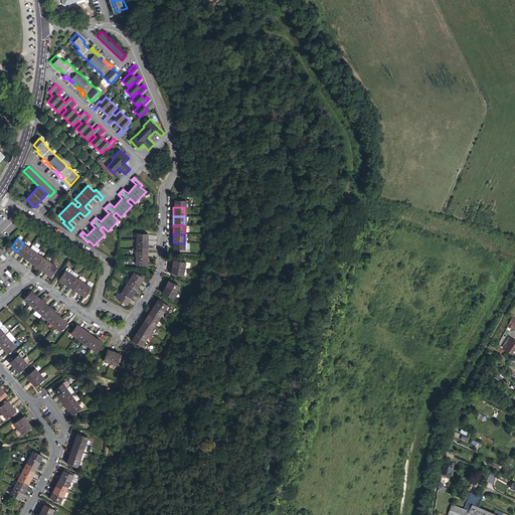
[(137,249),(148,250),(148,241),(137,241),(137,249)]
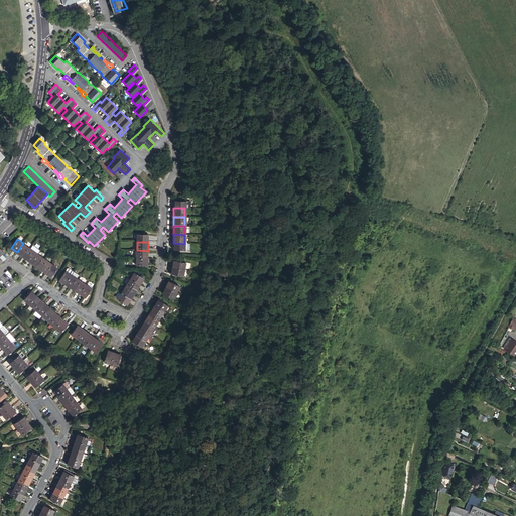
[(23,243),(17,252),(24,257),(30,248),(23,243)]
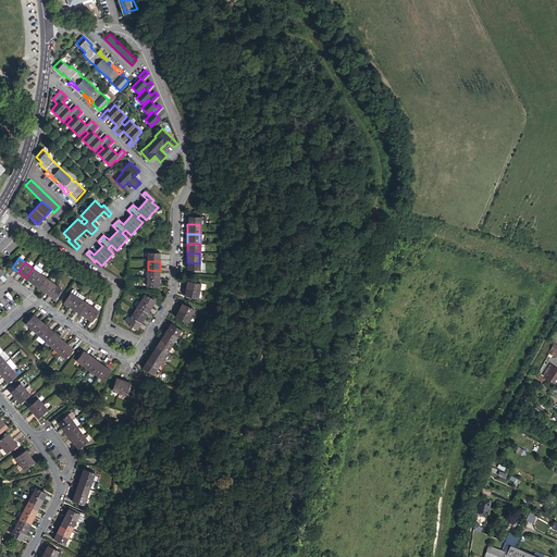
[(26,277),(34,283),(40,273),(33,268),(26,277)]
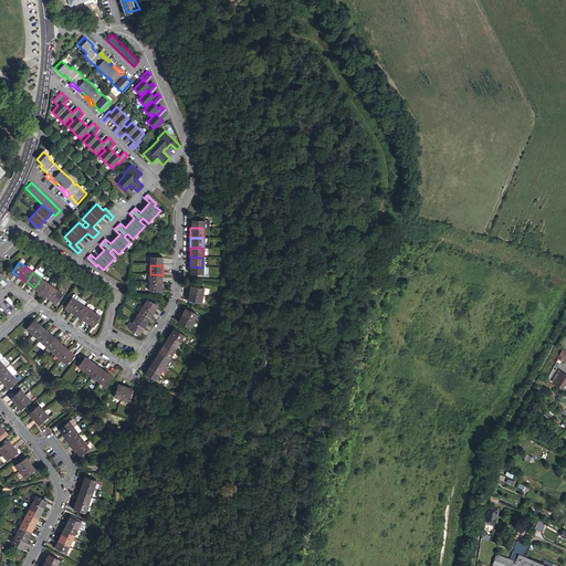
[(150,274),(149,284),(163,284),(163,275),(150,274)]
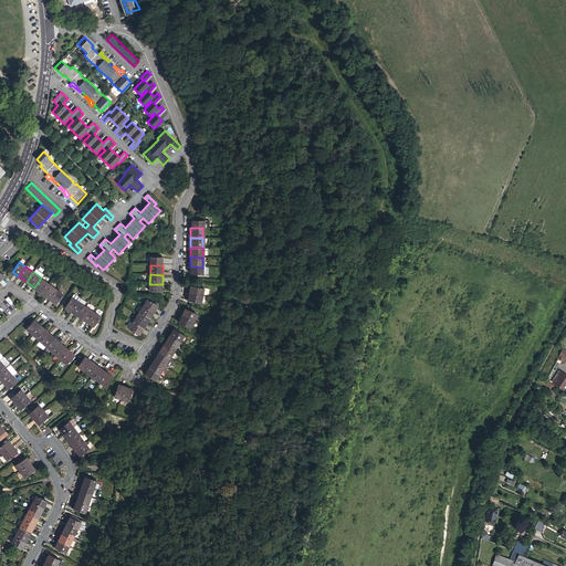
[(41,278),(34,287),(42,293),(50,283),(41,278)]
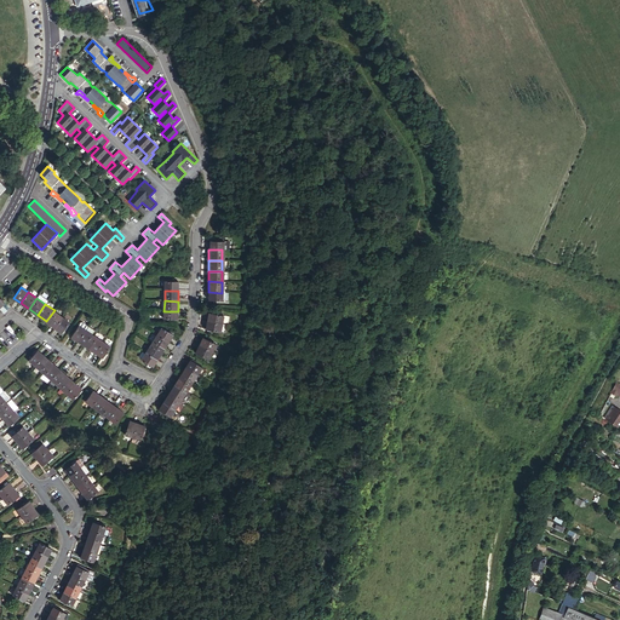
[(55,327),(63,316),(55,310),(46,321),(55,327)]
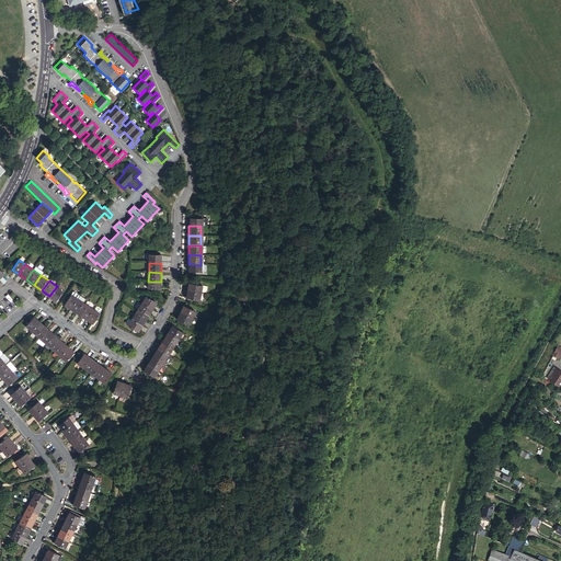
[(189,284),(187,290),(199,293),(201,286),(189,284)]
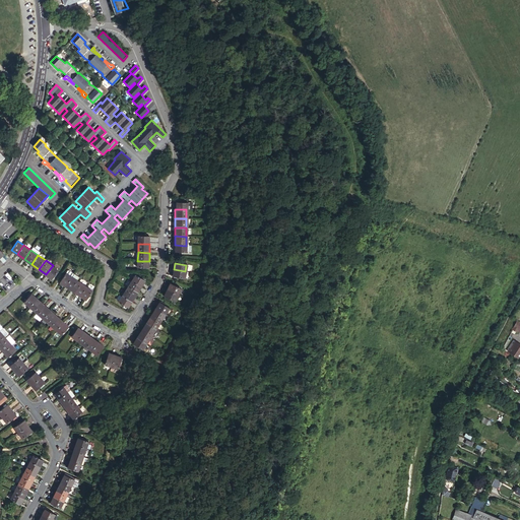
[(59,269),(53,265),(46,274),(52,278),(59,269)]
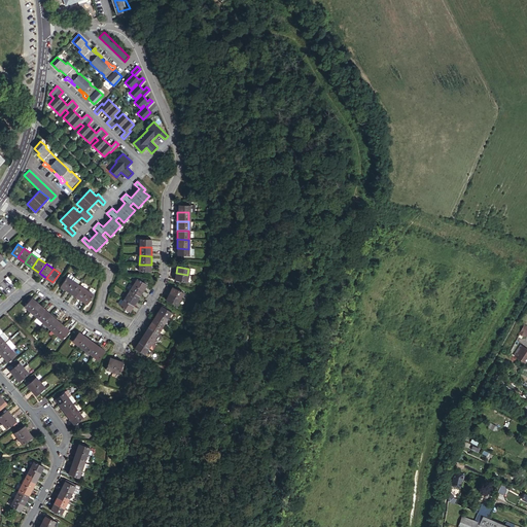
[(187,275),(176,273),(175,279),(186,282),(187,275)]
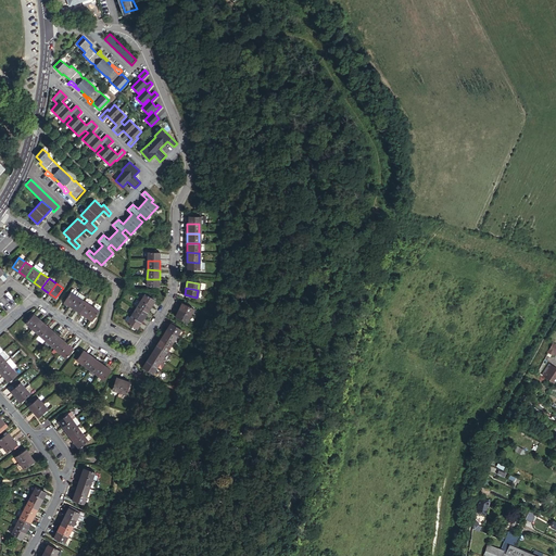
[(64,301),(71,304),(77,294),(72,291),(71,290),(64,301)]
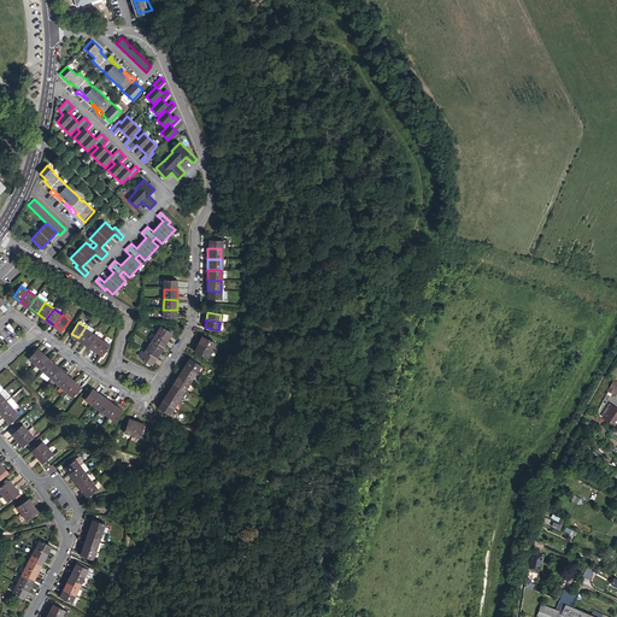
[(87,328),(86,327),(78,338),(87,344),(94,333),(93,331),(87,328)]
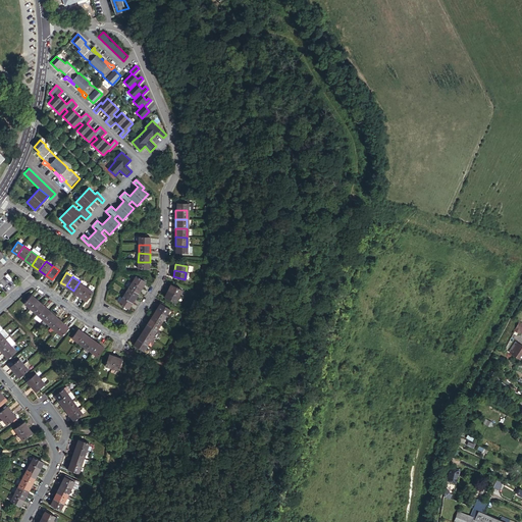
[(132,282),(142,289),(145,282),(136,276),(132,282)]
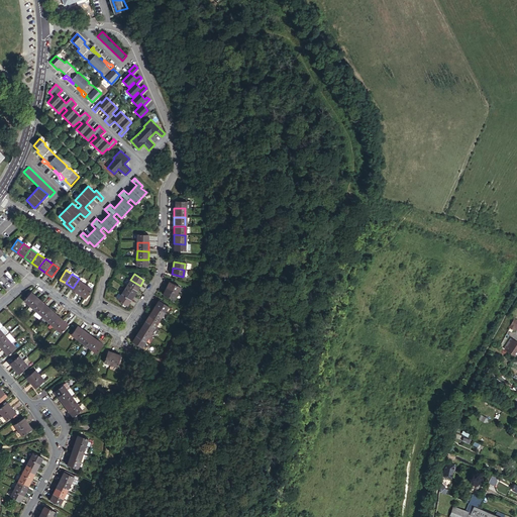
[(80,293),(86,284),(79,279),(73,288),(80,293)]
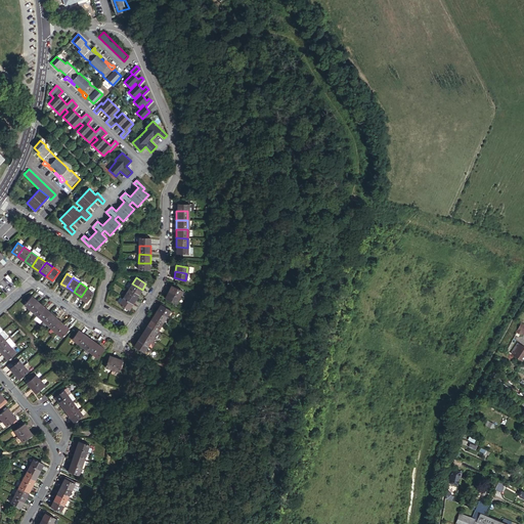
[(137,297),(142,290),(132,284),(128,291),(137,297)]
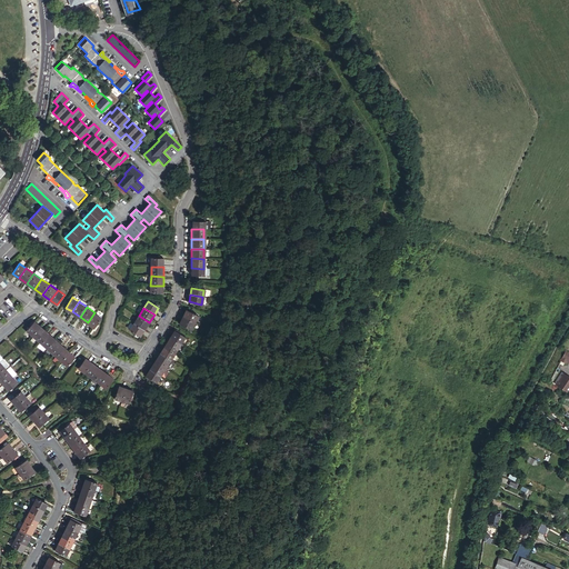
[(187,310),(183,317),(193,322),(198,316),(187,310)]
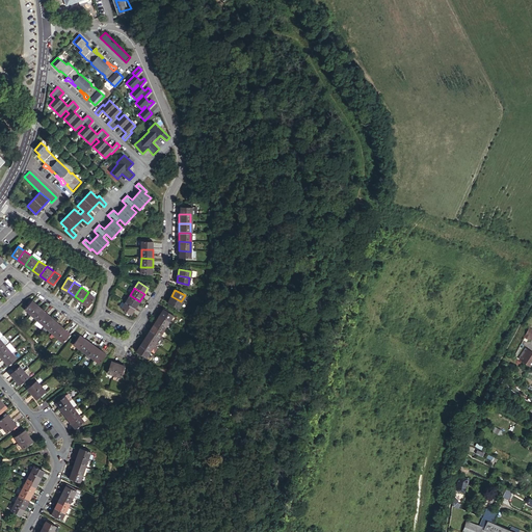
[(95,296),(88,292),(82,301),(88,306),(95,296)]
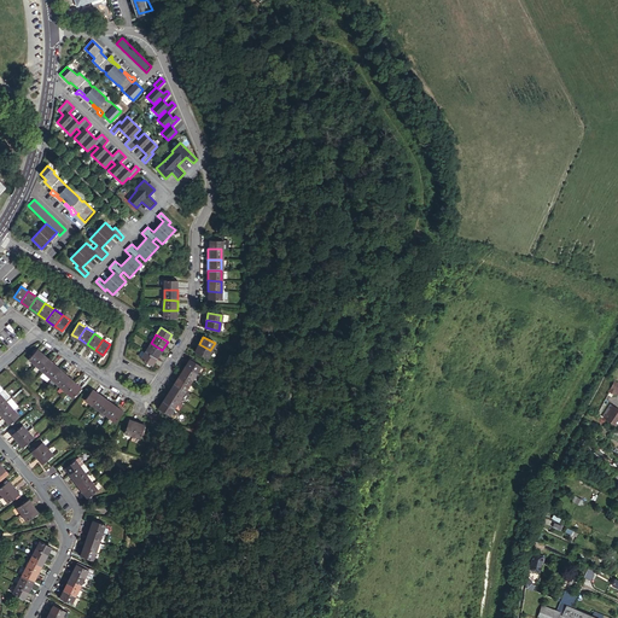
[(156,360),(162,350),(151,343),(145,351),(156,360)]
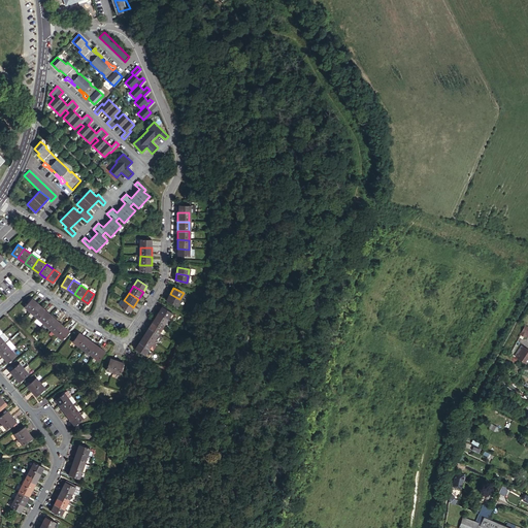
[(179,299),(170,294),(167,300),(176,305),(179,299)]
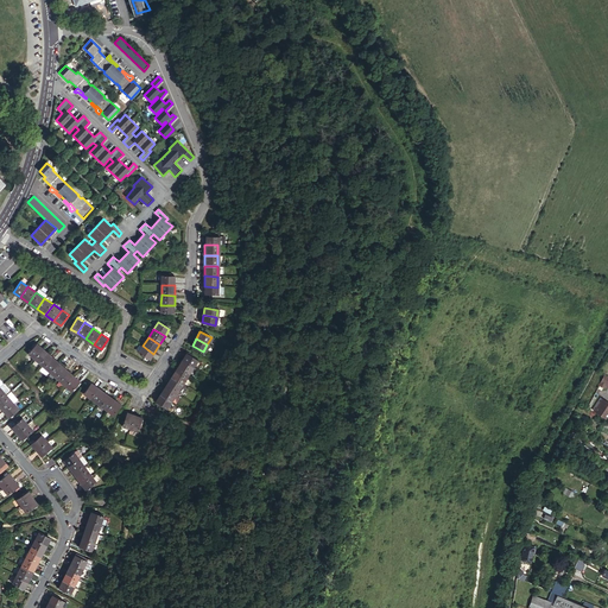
[(29,353),(35,358),(44,348),(37,342),(29,353)]
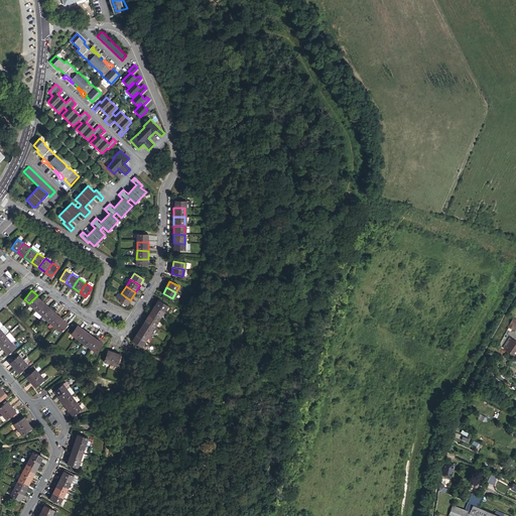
[(130,300),(121,293),(117,299),(126,305),(130,300)]
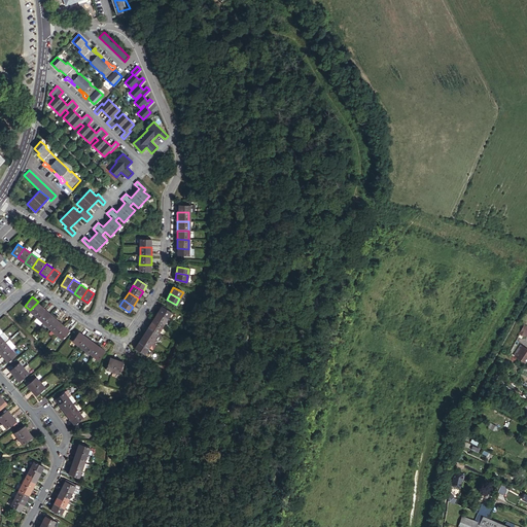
[(37,316),(44,308),(38,302),(30,310),(37,316)]
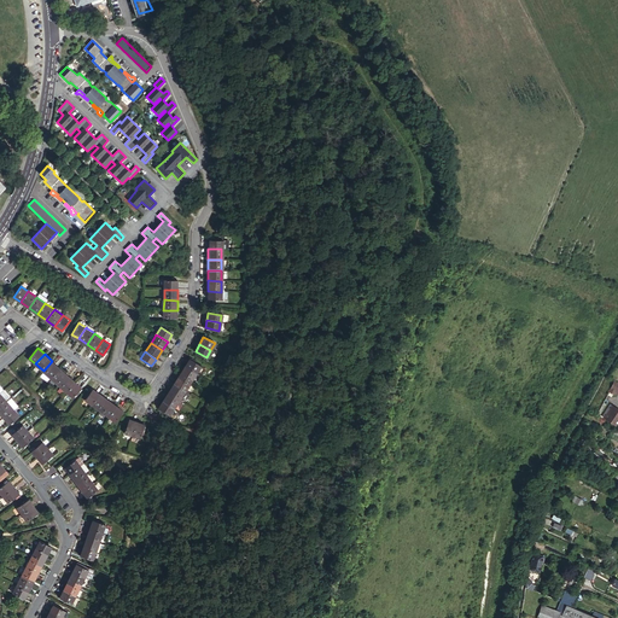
[(191,360),(186,367),(197,374),(202,367),(191,360)]
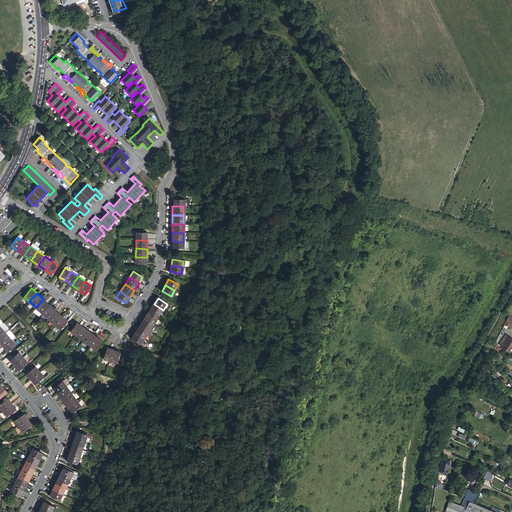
[(36,307),(43,313),(50,304),(43,299),(36,307)]
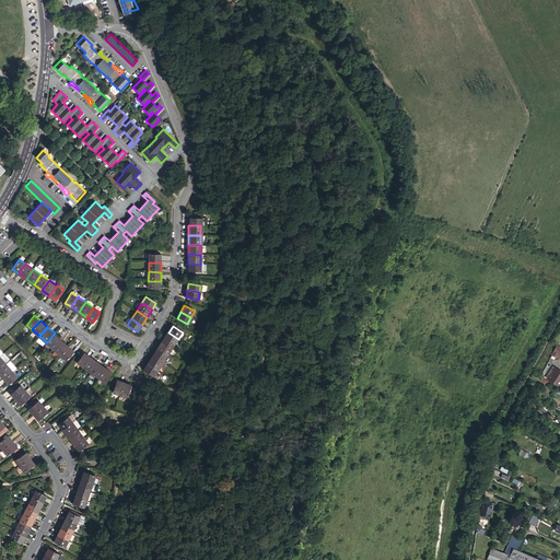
[(55,333),(47,342),(54,349),(62,339),(55,333)]
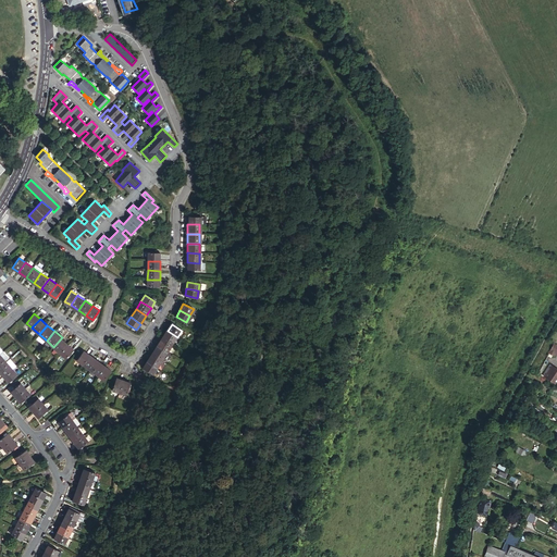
[(162,338),(172,345),(177,337),(168,331),(162,338)]
